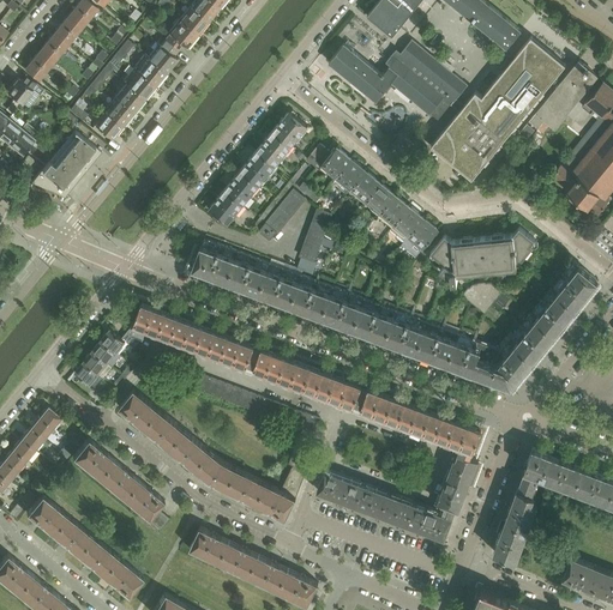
[(83,0),(82,0),(76,8),(89,19),(96,11),(83,0)]
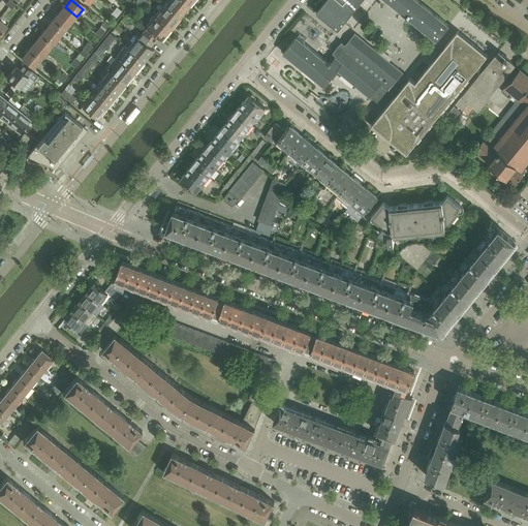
[(188,8),(178,0),(171,0),(164,8),(179,20),(188,8)]
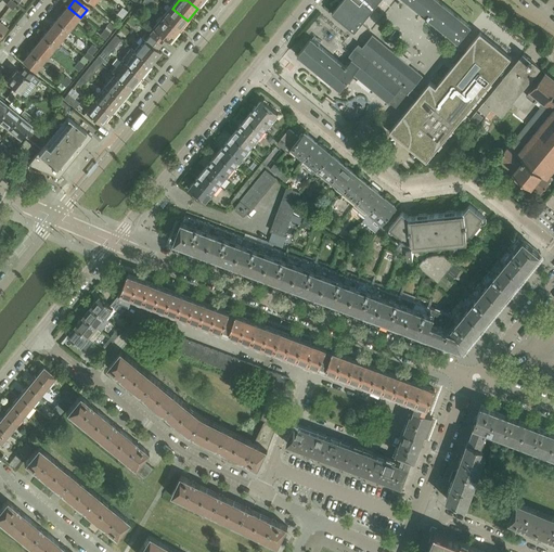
[(344,0),(332,16),(349,30),(349,31),(353,35),(382,0),(400,0),(426,21),(425,21),(426,22),(427,22),(456,46),(471,29),(434,0),(344,0)]
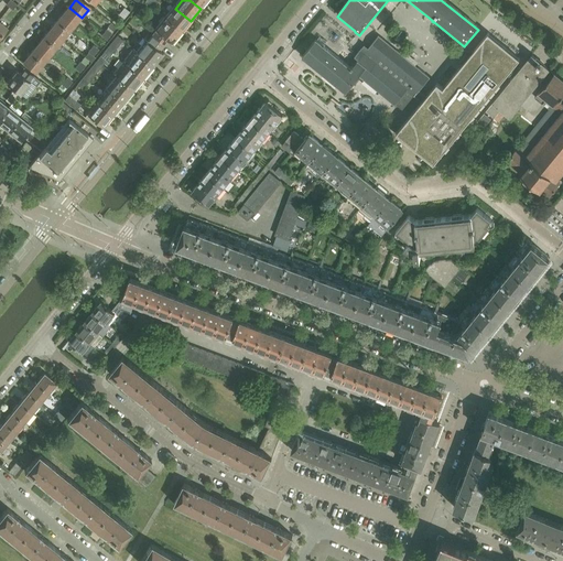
[(69,8),(63,15),(75,27),(82,18),(69,8)]
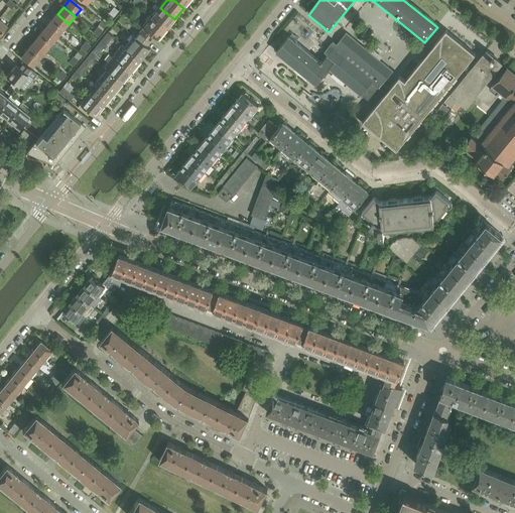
[(174,19),(160,8),(151,19),(165,31),(174,19)]
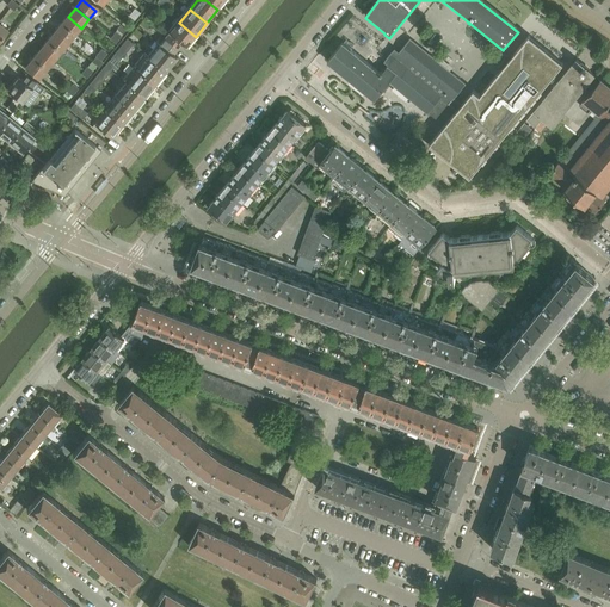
[(74,37),(81,29),(68,17),(61,26),(74,37)]
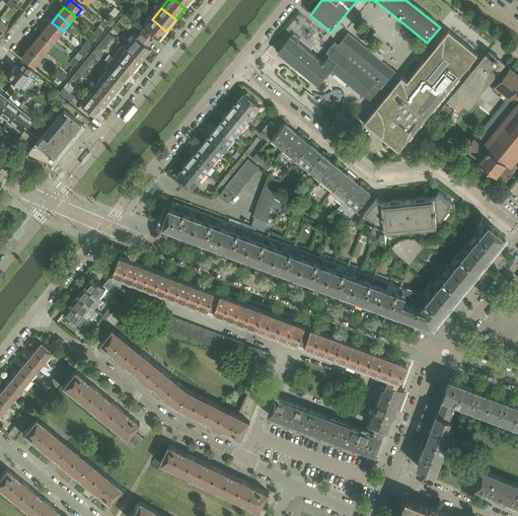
[(166,31),(152,19),(143,30),(139,35),(150,45),(154,40),(157,42),(166,31)]
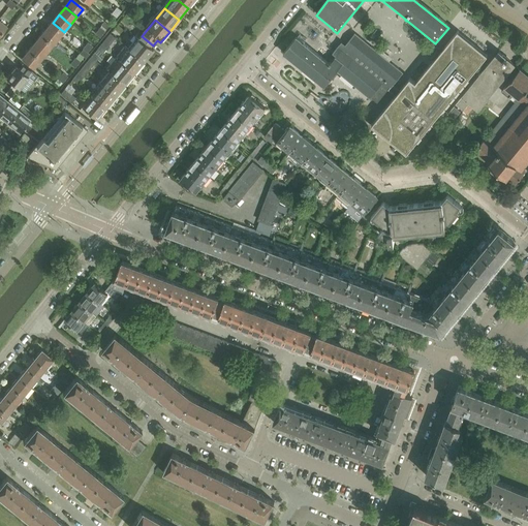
[(53,23),(45,30),(58,40),(64,32),(53,23)]
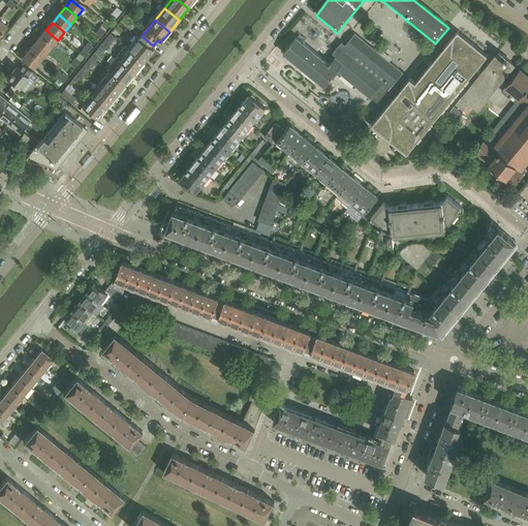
[(45,30),(40,37),(52,48),(58,40),(45,30)]
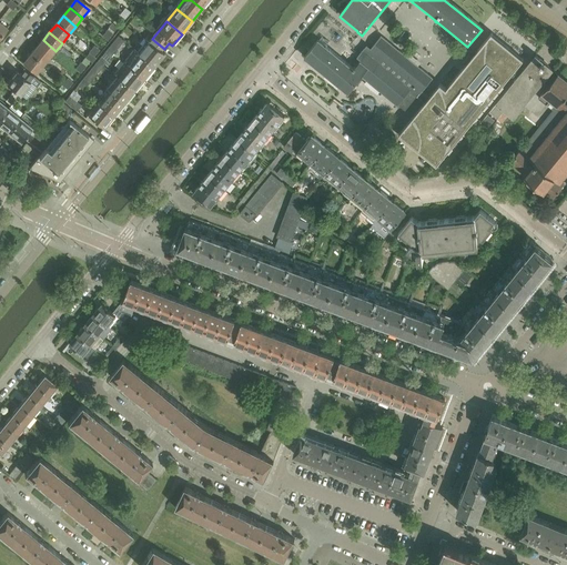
[(424,106),(398,138),(436,168),(523,62),(490,36),(475,54),(465,68),(445,91),(439,87),(428,100),(422,93),(416,100),(424,106)]
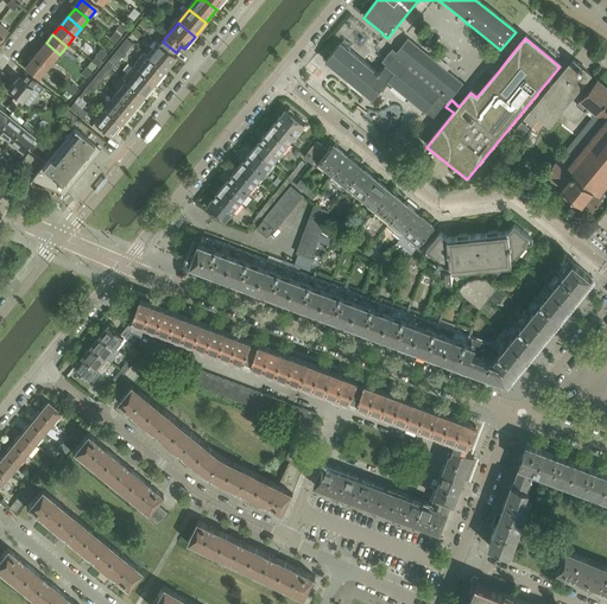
[(176,52),(163,42),(158,48),(147,61),(164,74),(175,61),(171,58),(176,52)]
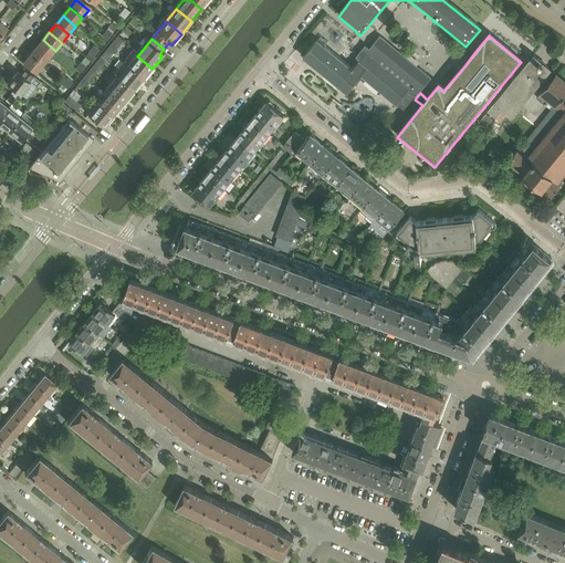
[(316,43),(310,52),(303,60),(346,95),(354,85),(356,87),(359,84),(357,82),(359,80),(395,108),(396,107),(404,113),(412,102),(416,100),(430,81),(379,39),(365,55),(362,52),(355,60),(359,63),(354,70),(353,69),(351,71),(316,43)]
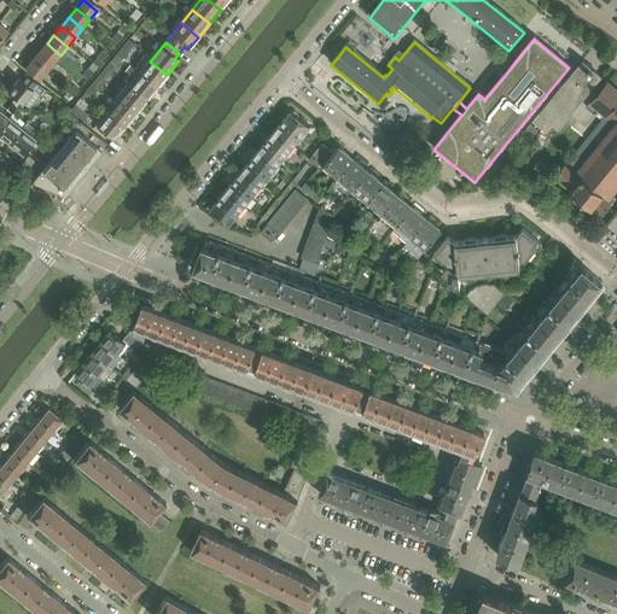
[(60,56),(47,44),(40,53),(53,64),(60,56)]
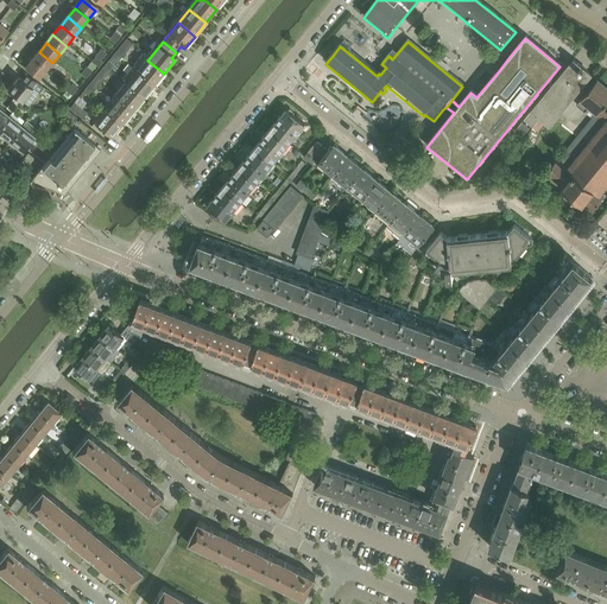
[(39,52),(32,61),(45,72),(52,63),(39,52)]
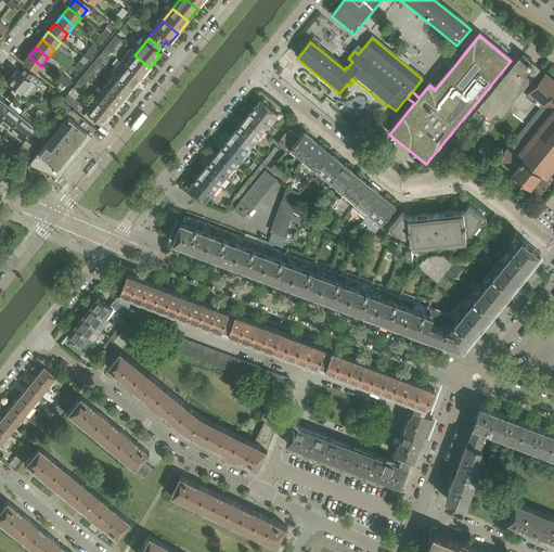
[(29,55),(22,64),(35,74),(41,66),(29,55)]
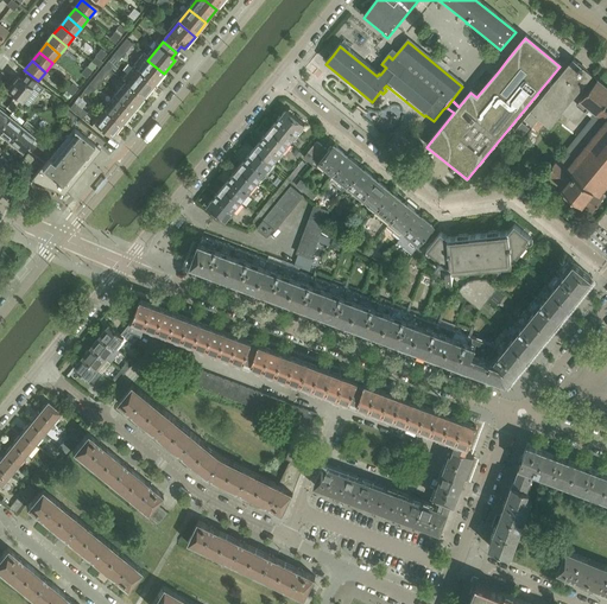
[(101,65),(94,61),(90,65),(95,69),(95,70),(97,71),(101,65)]
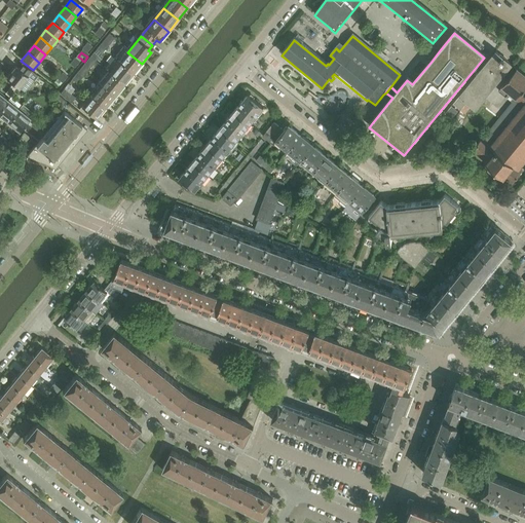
[(142,64),(127,52),(118,64),(133,75),(142,64)]
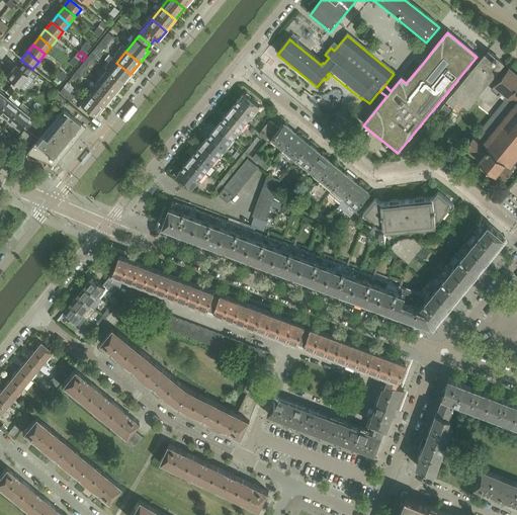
[(470,75),(445,104),(452,110),(453,110),(457,114),(464,107),(467,109),(503,66),(501,65),(499,63),(491,57),(488,54),(486,56),(485,57),(470,75)]
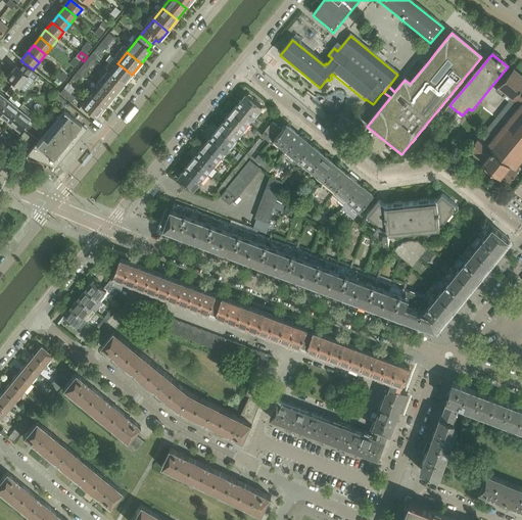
[(132,75),(117,63),(113,59),(104,72),(108,75),(123,86),(132,75)]
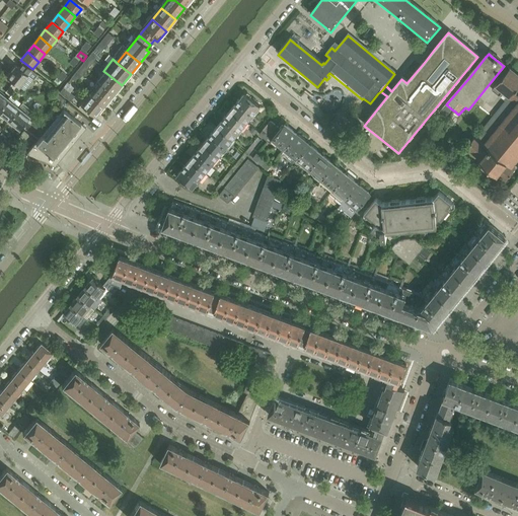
[(17,89),(28,76),(34,81),(37,78),(30,73),(21,66),(17,70),(14,68),(5,79),(17,89)]
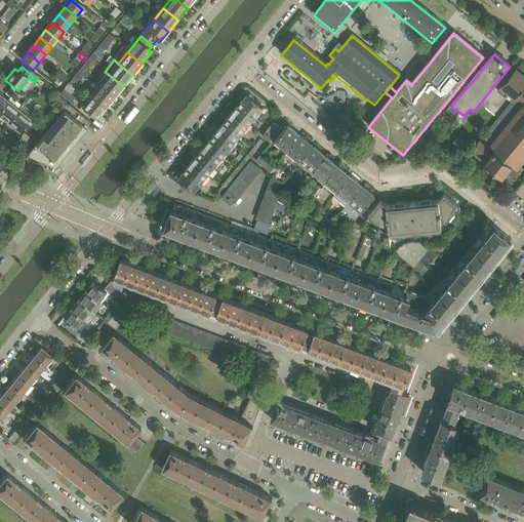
[(480,141),(470,153),(488,167),(487,169),(486,169),(487,170),(496,177),(496,178),(497,177),(498,176),(511,186),(520,173),(517,171),(523,163),(523,162),(523,78),(516,72),(515,71),(496,93),(505,99),(511,105),(514,102),(519,107),(520,105),(523,107),(522,109),(519,108),(517,111),(518,113),(517,115),(516,116),(510,123),(510,124),(504,131),(502,132),(496,139),(493,137),(486,146),(480,141)]
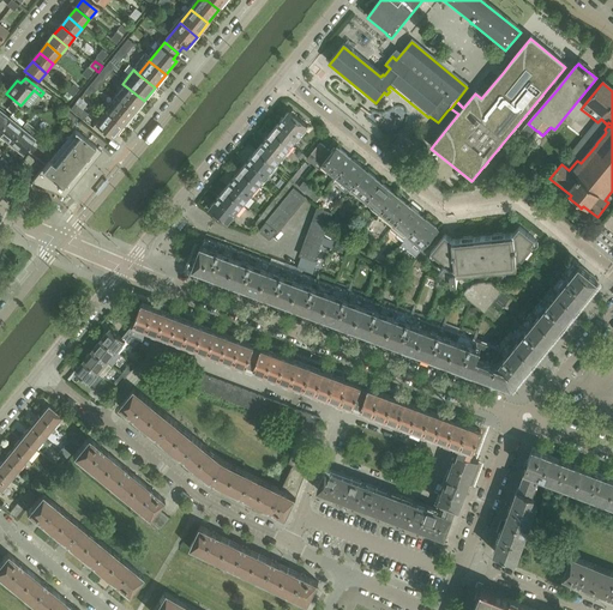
[(144,101),(127,88),(116,101),(133,114),(144,101)]
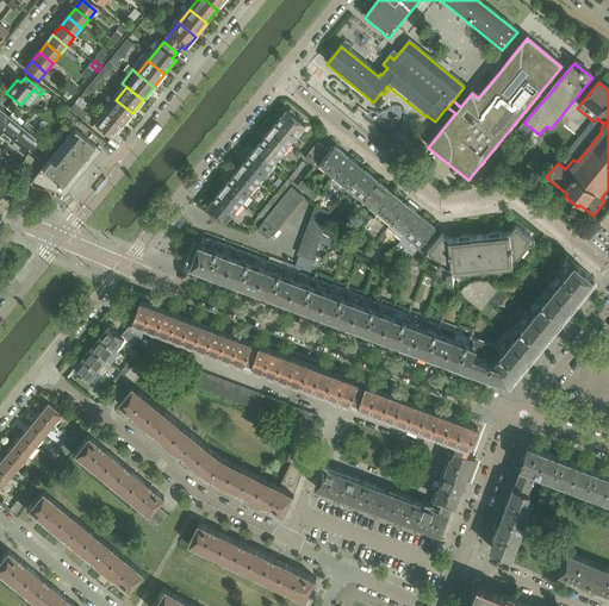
[(92,95),(86,91),(82,95),(88,100),(92,95)]
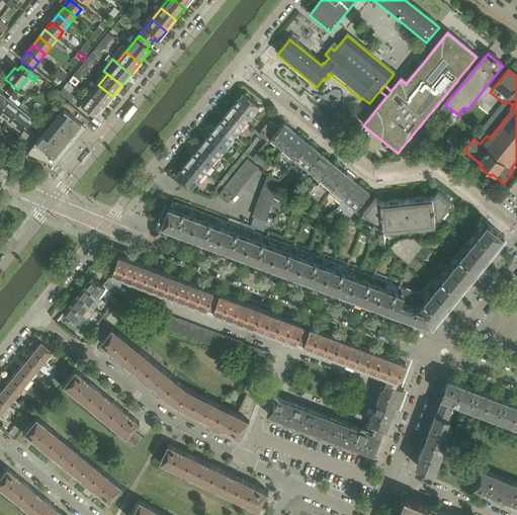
[(112,96),(98,85),(89,96),(103,107),(112,96)]
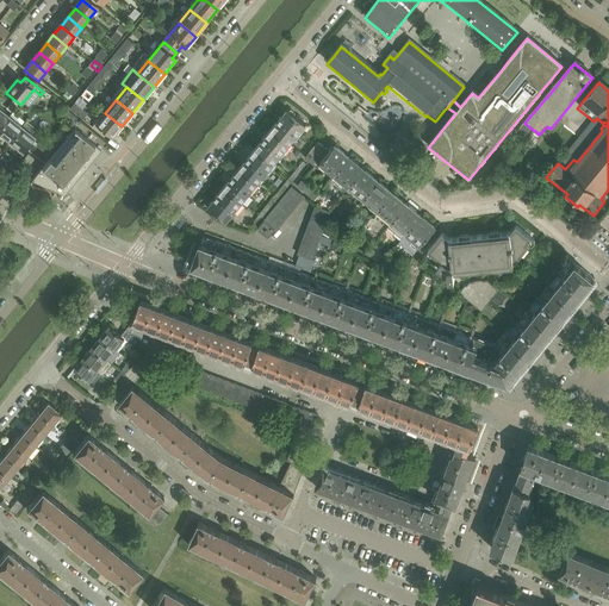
[(86,116),(74,106),(68,112),(81,123),(86,116)]
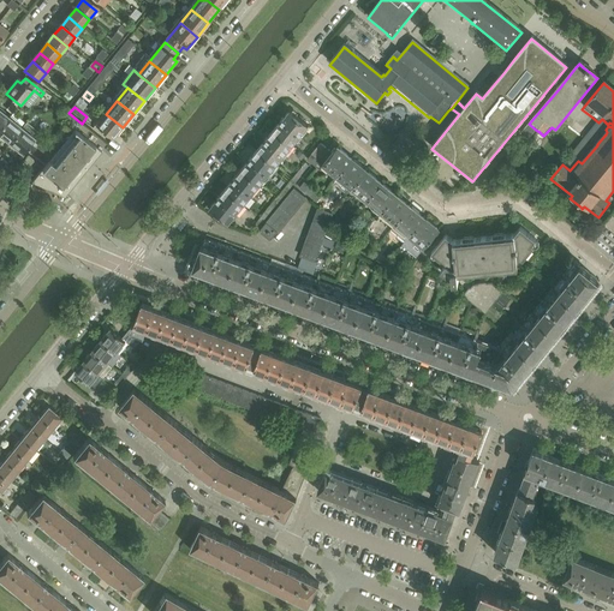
[(0,132),(10,121),(0,113),(0,132)]
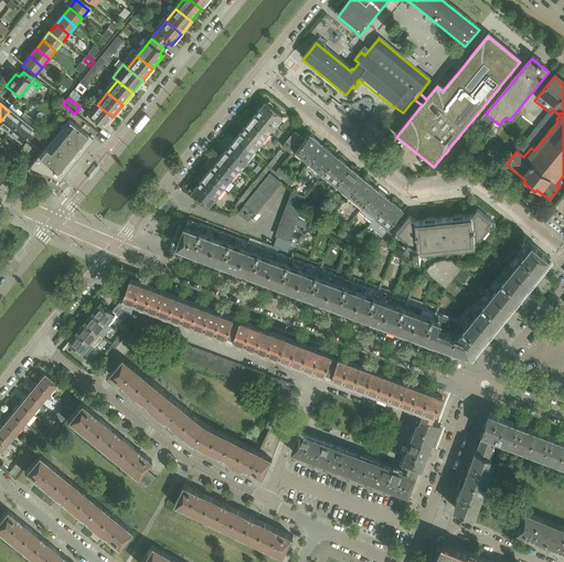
[(71,113),(60,104),(55,110),(65,118),(71,113)]
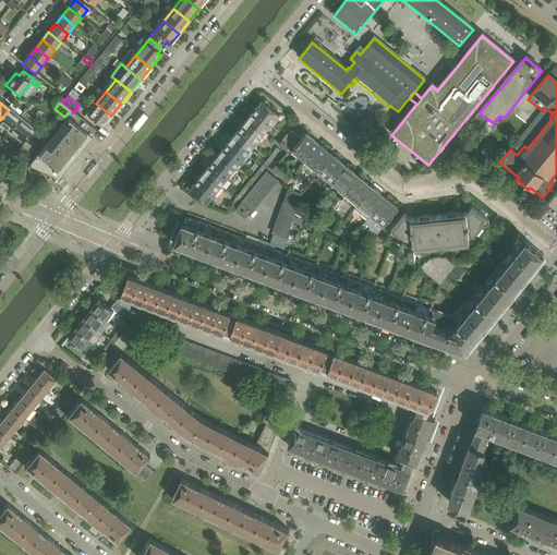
[(262,103),(256,110),(247,121),(265,134),(279,117),(262,103)]
